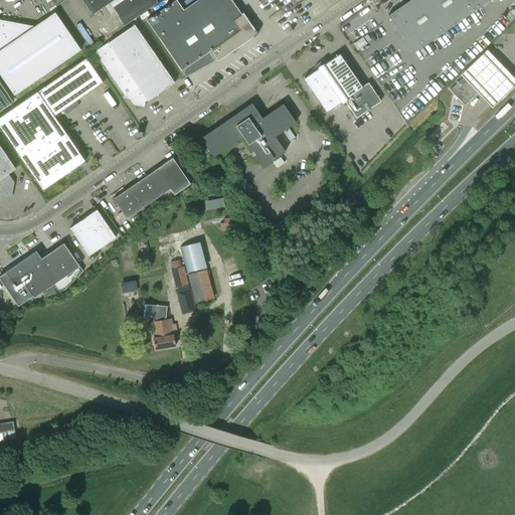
[(81,0),(93,15),(105,6),(111,15),(116,11),(119,16),(118,17),(124,26),(158,2),(156,0),(81,0)]
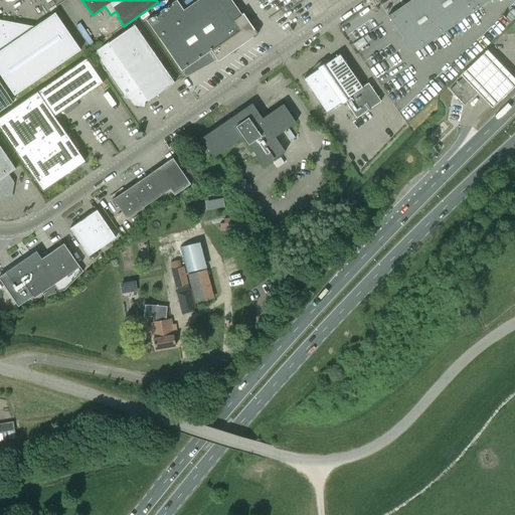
[(176,0),(147,21),(182,70),(183,69),(184,70),(183,71),(186,76),(213,61),(217,59),(218,61),(253,37),(256,35),(258,34),(258,32),(255,29),(254,29),(243,13),(241,14),(231,0),(197,0),(184,10),(176,0)]
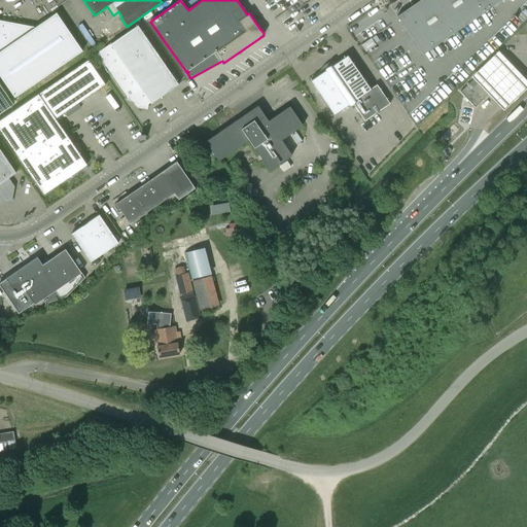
[(419,0),(397,15),(417,45),(423,55),(501,0),(419,0)]
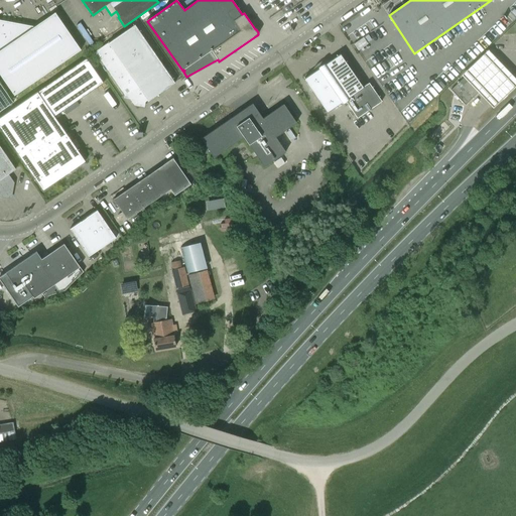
[(0,74),(14,95),(81,49),(55,12),(32,27),(26,26),(26,25),(0,19),(0,74)]
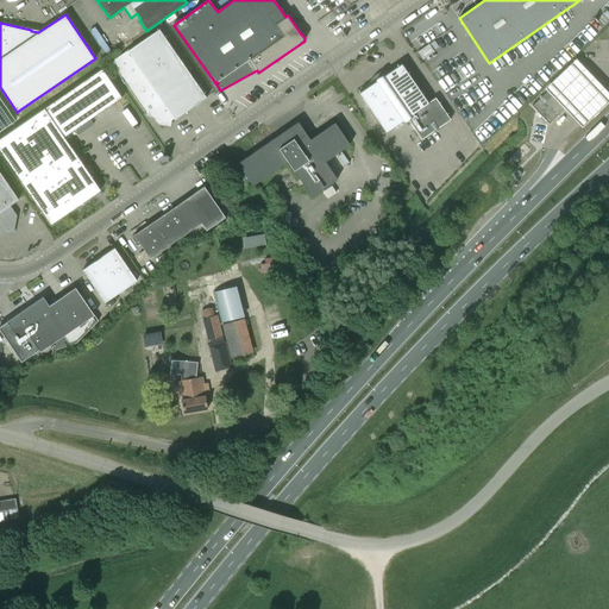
[(159,29),(112,62),(148,112),(150,111),(158,124),(170,126),(170,123),(207,98),(159,29)]
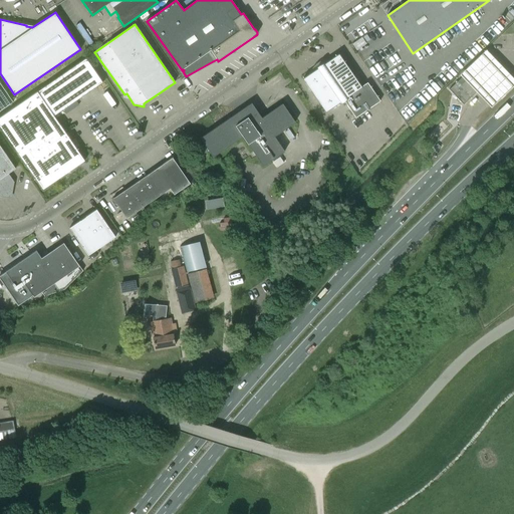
[(88,33),(80,38),(86,48),(94,43),(88,33)]
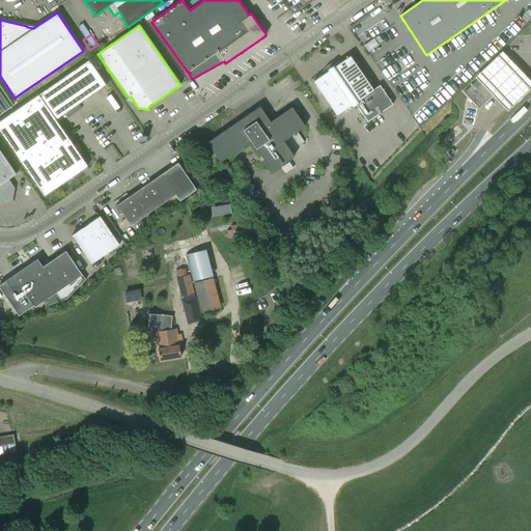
[(511,111),(530,90),(530,81),(503,53),(479,77),(479,78),(494,93),(511,111)]
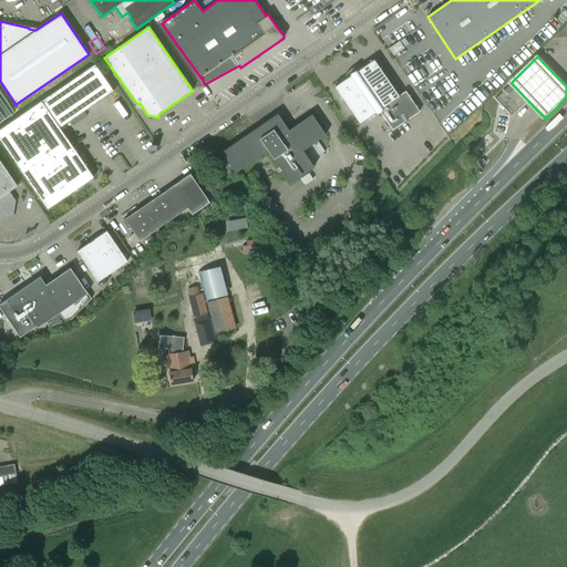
[(351,75),(333,86),(359,123),(375,112),(377,113),(380,112),(392,130),(420,111),(405,91),(399,95),(377,62),(360,74),(357,69),(350,74),(351,75)]
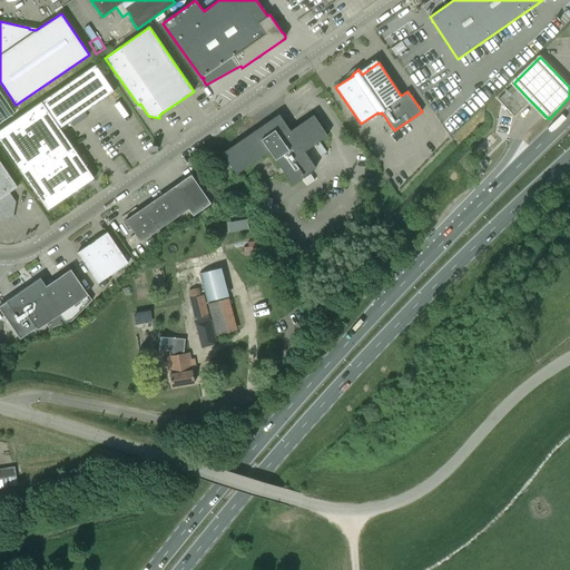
[(96,65),(0,129),(0,140),(47,210),(95,178),(60,128),(115,91),(96,65)]
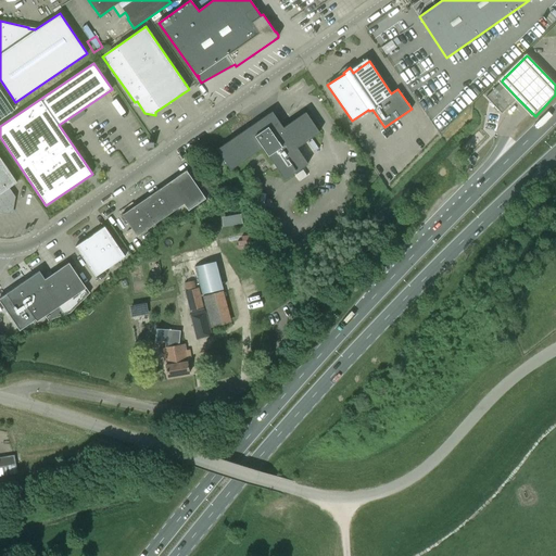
[(487,97),(501,112),(502,113),(517,98),(502,81),(487,97)]
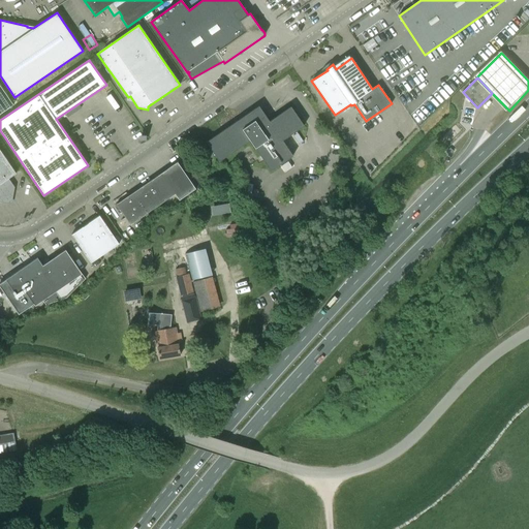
[(259,105),(244,117),(206,143),(219,161),(250,141),(271,170),(293,156),(282,141),(304,125),(290,106),(270,121),(259,105)]
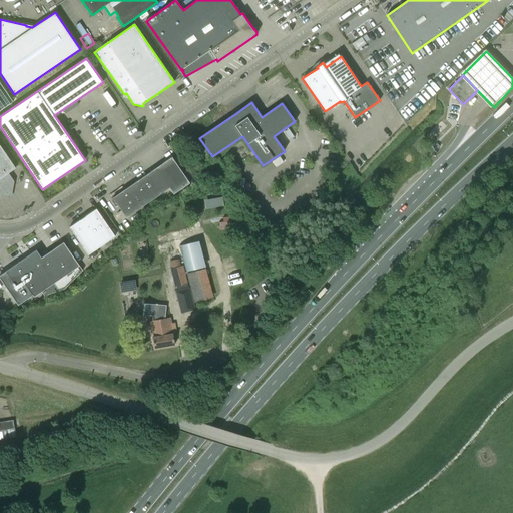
[(0,145),(0,193),(10,196),(13,181),(7,173),(15,167),(0,145)]
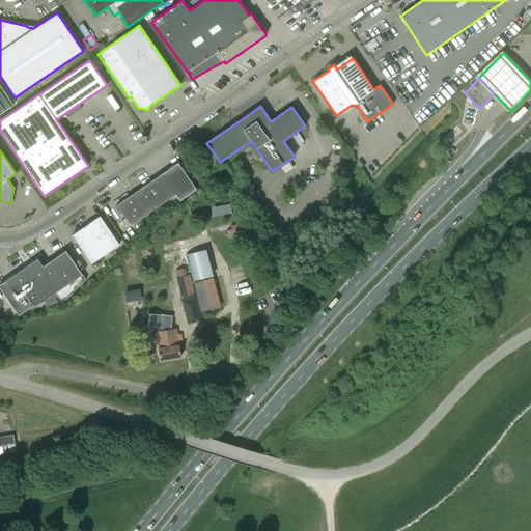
[(178,162),(117,204),(131,225),(175,194),(178,199),(195,188),(178,162)]
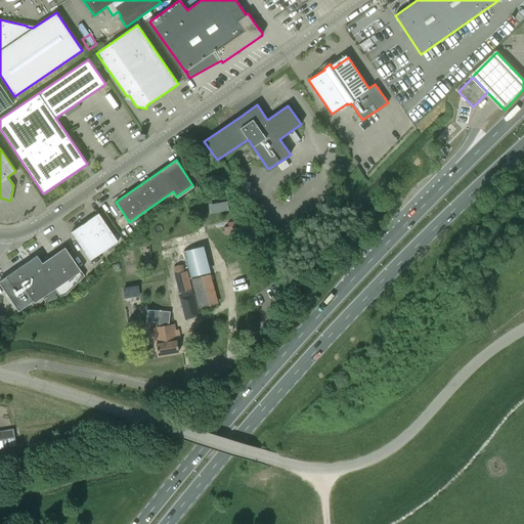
[(213,204),(214,213),(229,211),(228,202),(213,204)]
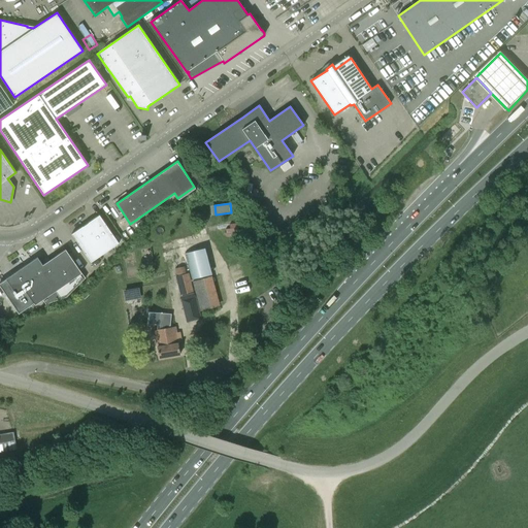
[(99,215),(71,234),(91,262),(119,242),(99,215)]
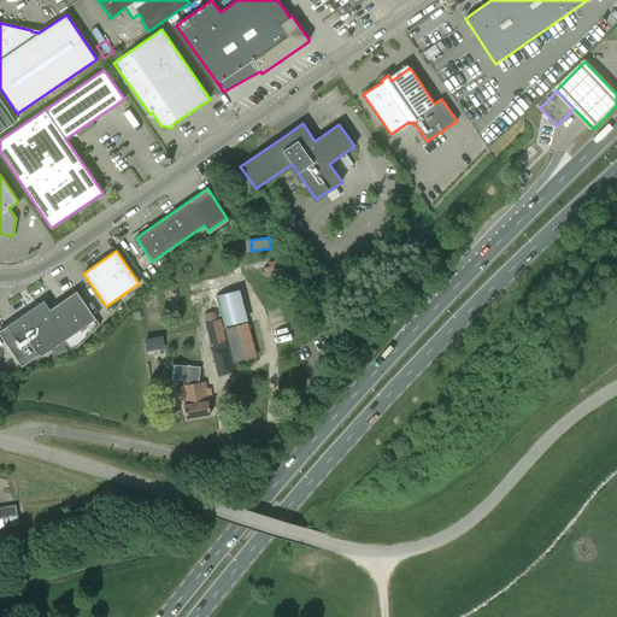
[(246,321),(239,289),(216,295),(224,327),(246,321)]
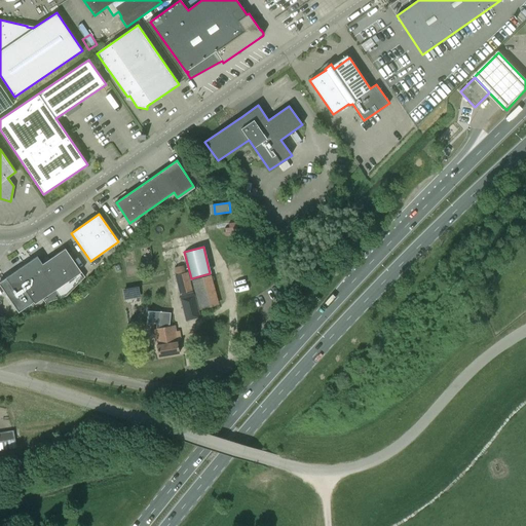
[(42,264),(37,256),(0,282),(0,285),(19,312),(34,302),(35,303),(81,271),(65,249),(42,264)]
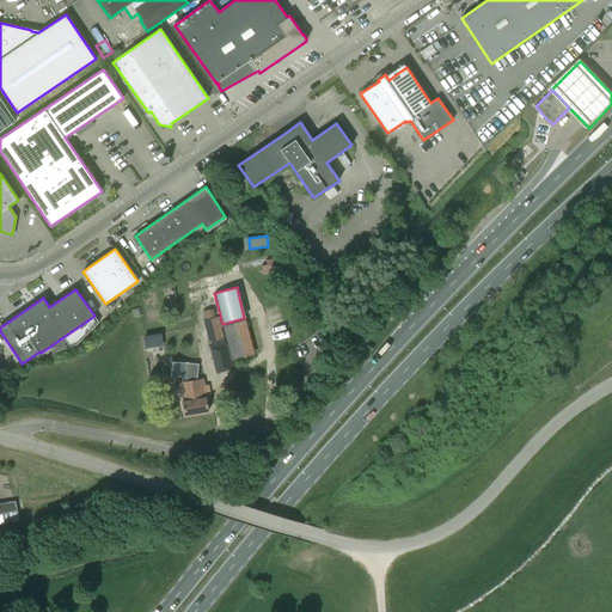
[(222,330),(219,317),(203,320),(209,342),(224,338),(221,330),(222,330)]
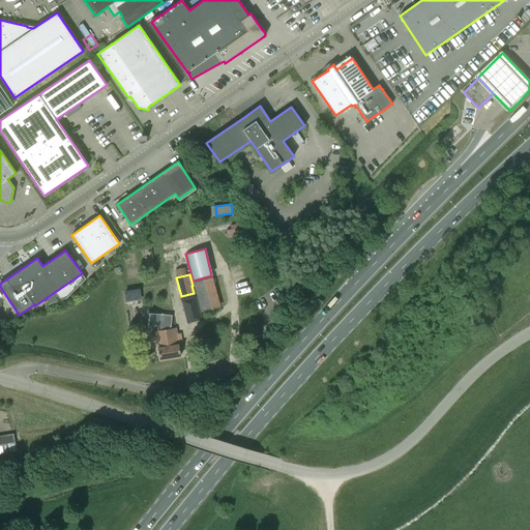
[(212,277),(194,283),(200,313),(221,306),(212,277)]
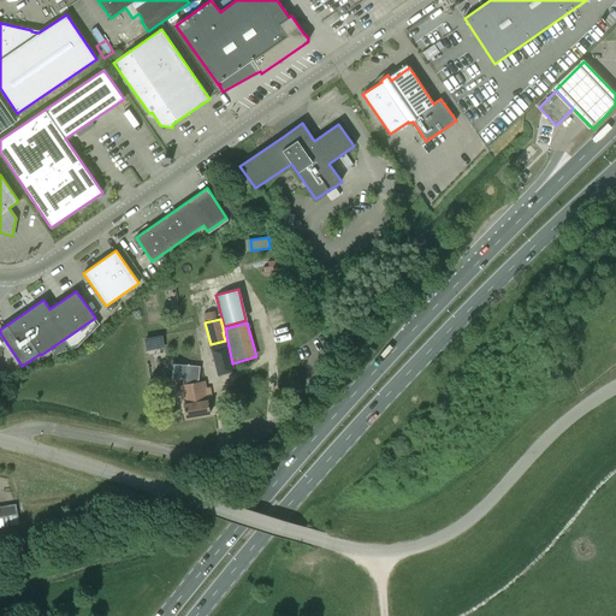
[(161,345),(159,338),(146,341),(147,348),(161,345)]
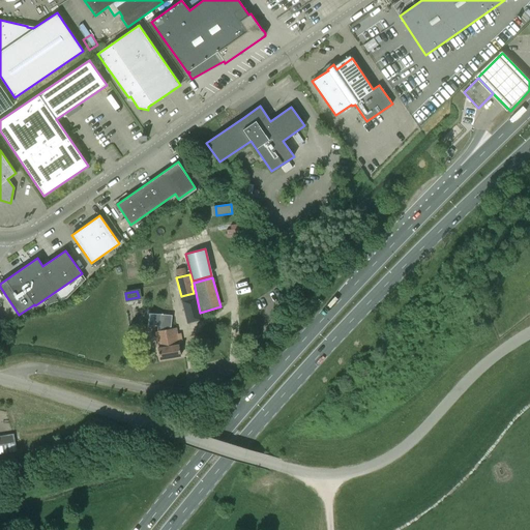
[(187,323),(192,322),(201,319),(196,298),(182,301),(187,323)]
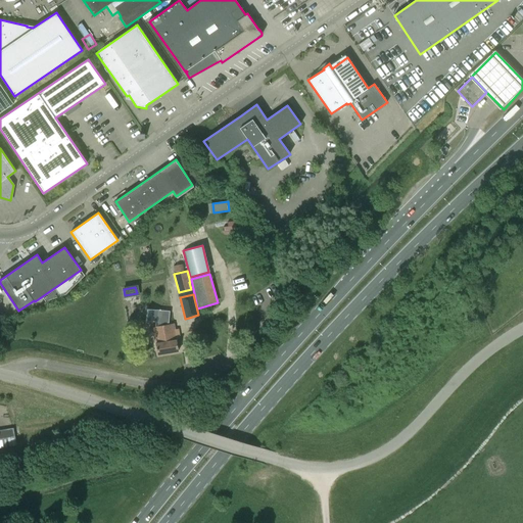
[(177,339),(180,338),(177,325),(174,326),(170,300),(148,303),(154,342),(155,342),(157,354),(178,350),(177,339)]
